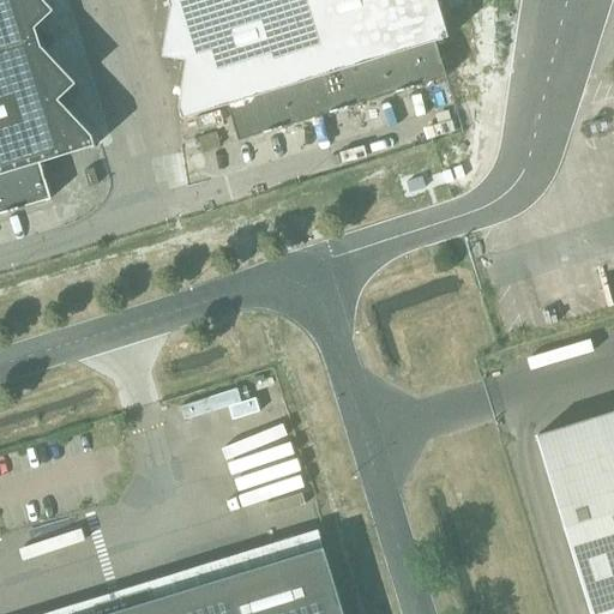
[(0,0),(0,214),(50,198),(40,162),(92,145),(92,146),(95,145),(95,144),(94,144),(91,136),(60,102),(58,100),(76,83),(42,48),(43,47),(41,46),(41,44),(40,41),(35,28),(53,10),(43,0),(0,0)]
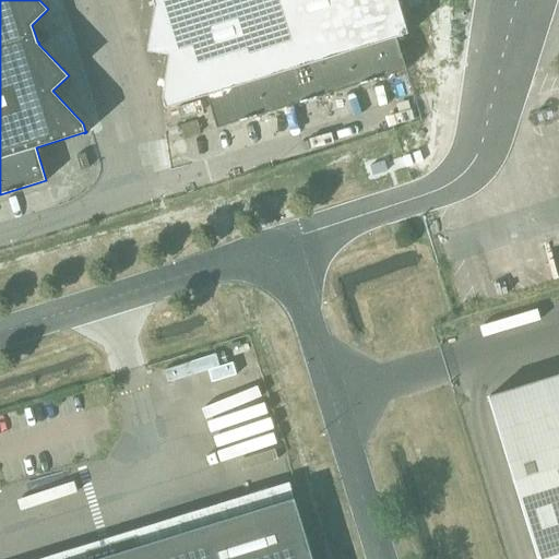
[(153,0),(154,4),(155,4),(154,7),(155,7),(147,50),(169,55),(163,96),(163,98),(166,106),(165,106),(166,108),(167,107),(206,95),(217,128),(406,70),(396,36),(406,33),(407,34),(408,33),(408,32),(407,32),(397,0),(153,0)]
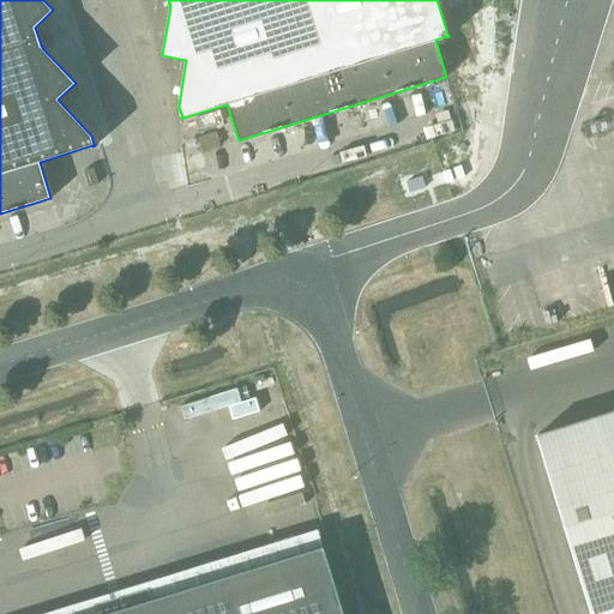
[(223,121),(220,110),(194,118),(198,130),(223,121)]
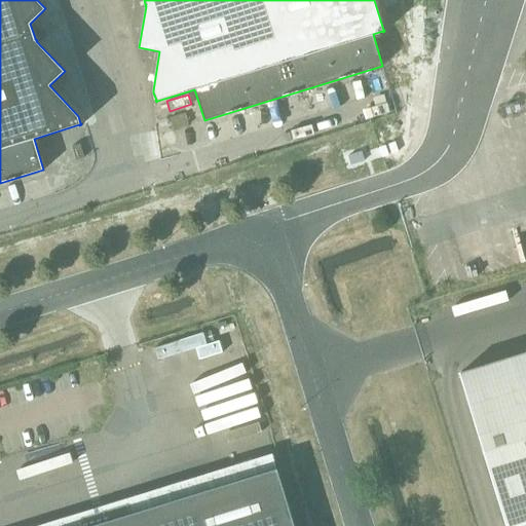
[(189,124),(185,113),(168,118),(173,129),(189,124)]
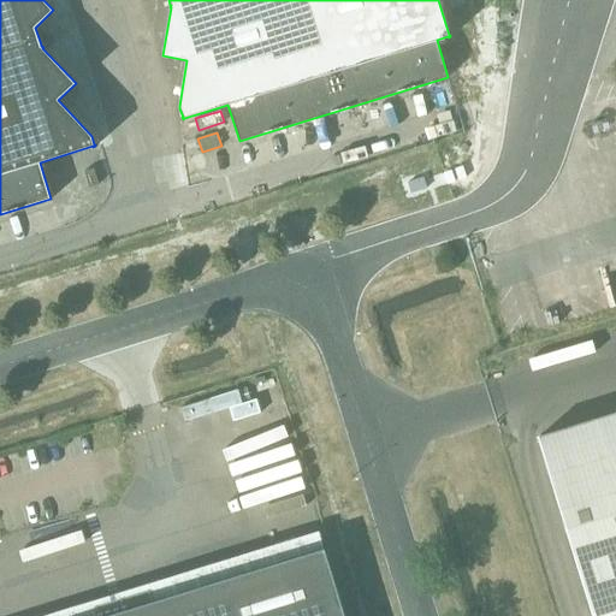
[(99,184),(94,169),(84,171),(89,187),(99,184)]
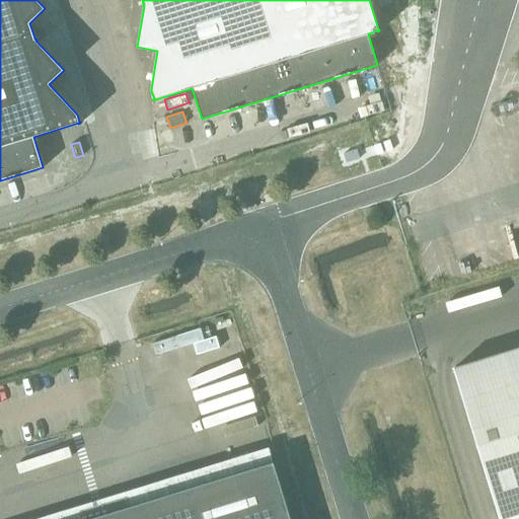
[(518,518),(518,347),(453,368),(499,518),(518,518)]
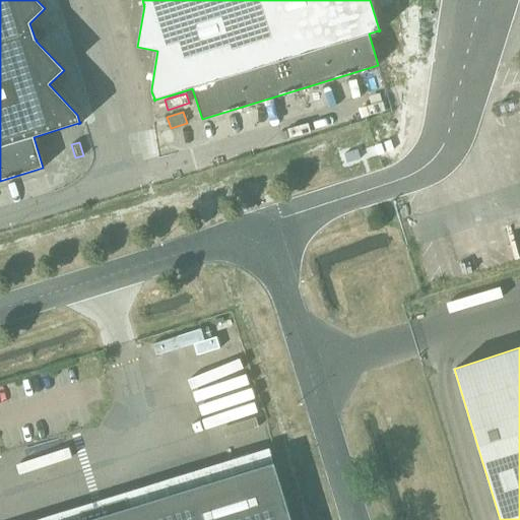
[(290,519),(273,463),(86,519),(290,519)]
